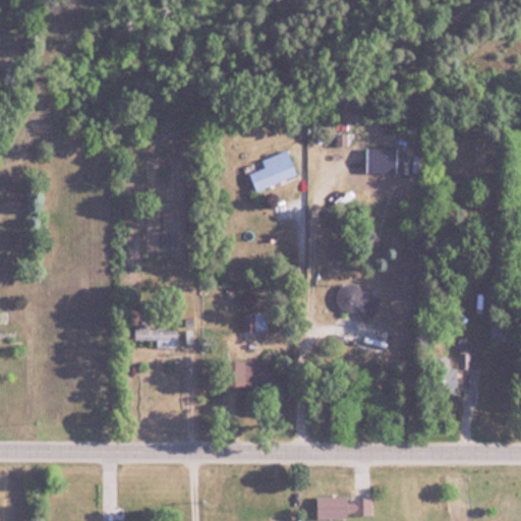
[(250,173),(256,189),(297,175),(288,149),(262,158),(265,167),(250,173)]
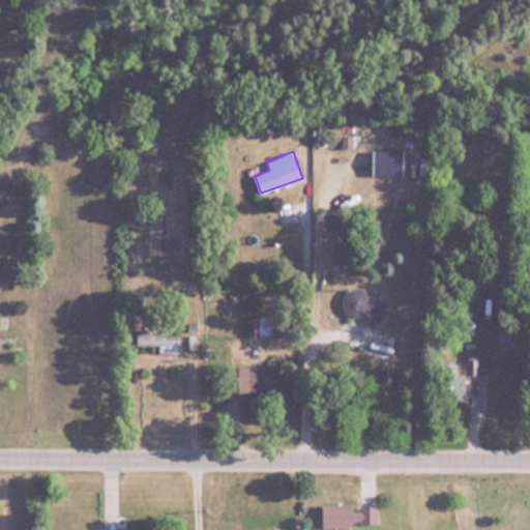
[(491,153),(479,153),(479,167),(491,167),(491,153)]
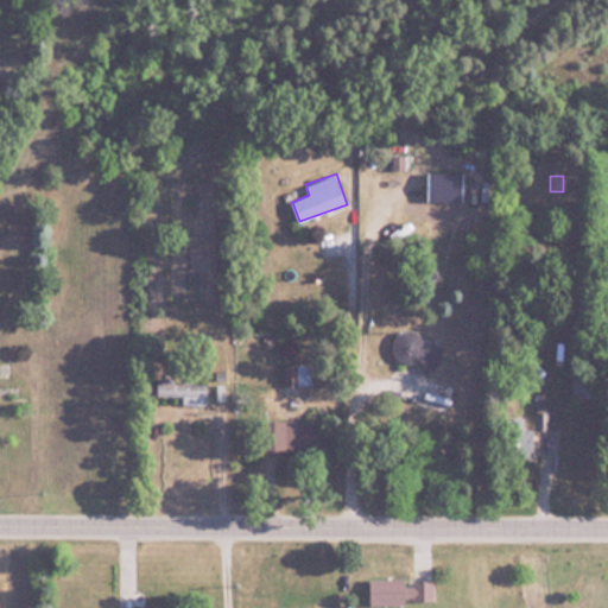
[(420,361),(420,369),(438,368),(438,346),(422,346),(422,330),(396,330),(396,361),(420,361)]
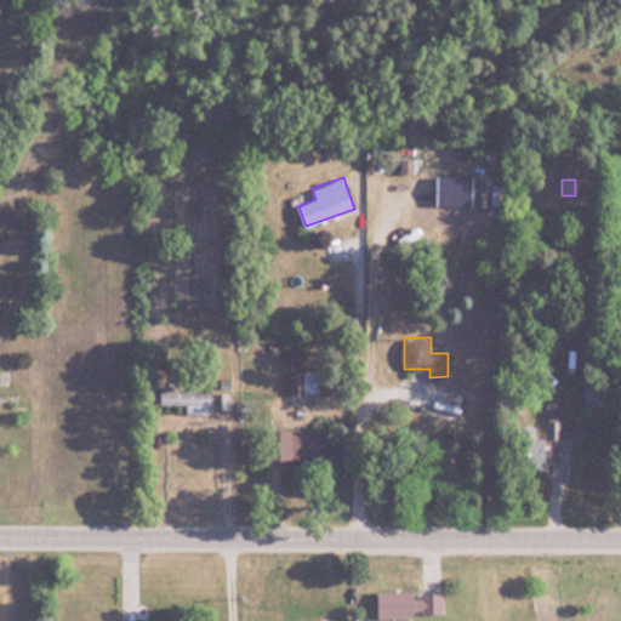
[(318,371),(286,371),(286,392),(318,392),(318,371)]
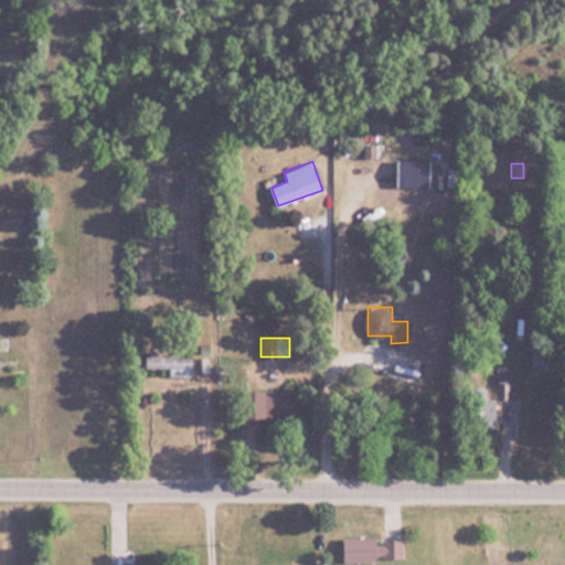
[(169,374),(191,374),(192,354),(162,353),(162,350),(146,350),(145,369),(169,370),(169,374)]
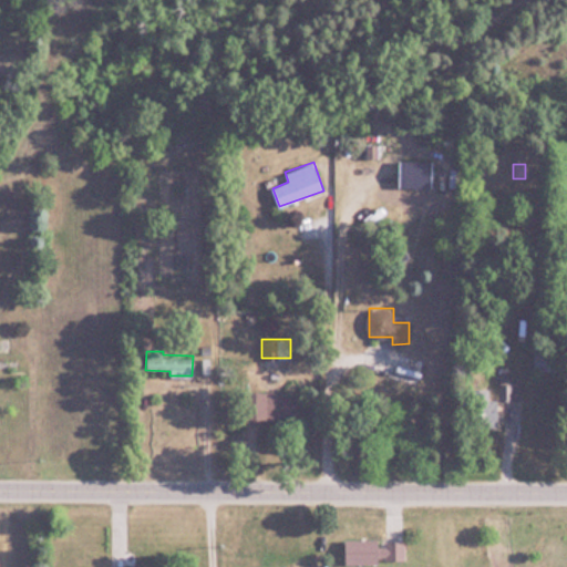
[(423,359),(399,353),(393,379),(418,384),(423,359)]
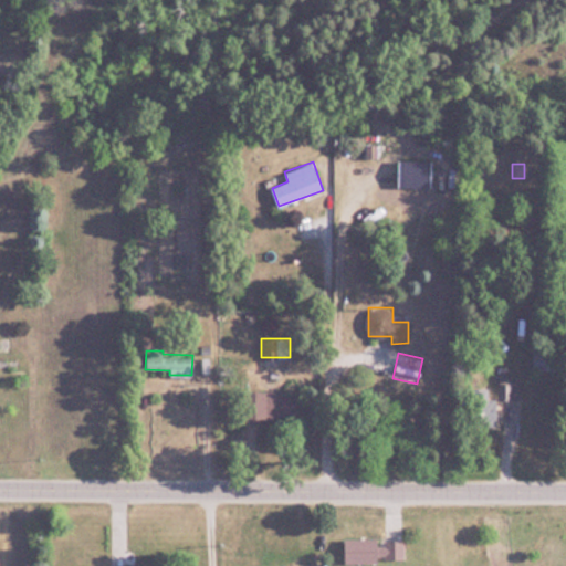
[(405,537),(344,537),(344,561),(405,561),(405,537)]
